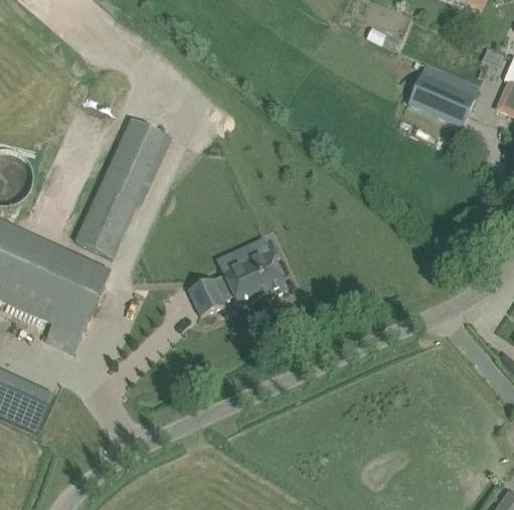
[(513,57),(512,57),(503,78),(508,80),(496,108),(513,115),(513,57)]
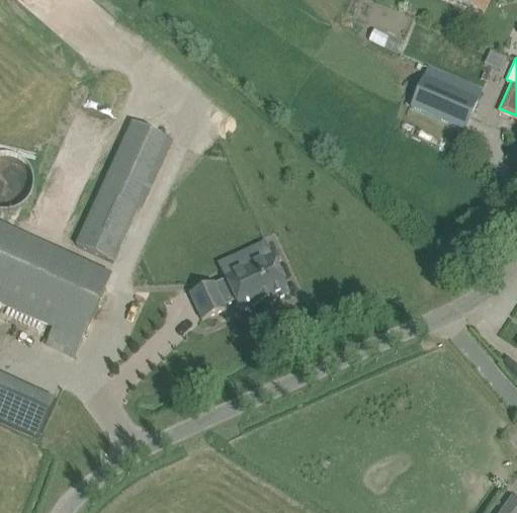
[(463,127),(477,97),(422,74),(409,103),(463,127)]
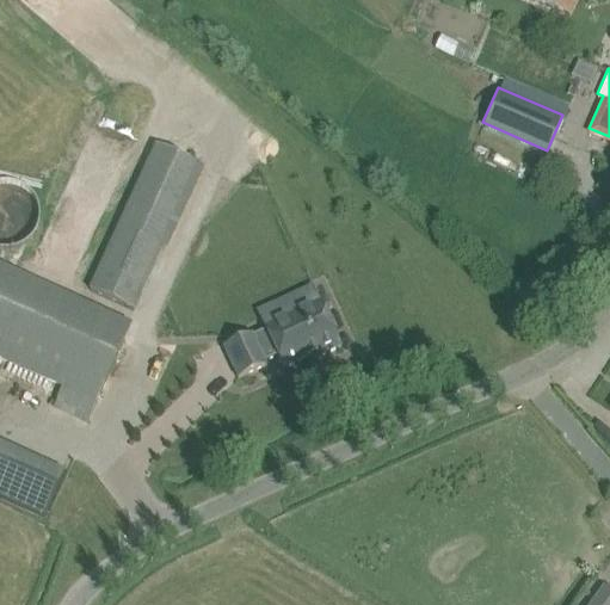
[(133,306),(161,242),(159,241),(196,160),(155,141),(88,286),(133,306)]
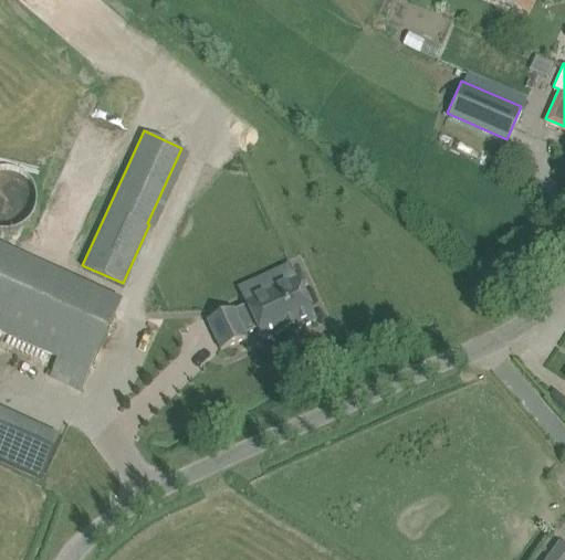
[(0,224),(10,224),(21,221),(30,214),(35,204),(37,193),(35,182),(30,172),(21,165),(10,161),(0,161),(0,224)]
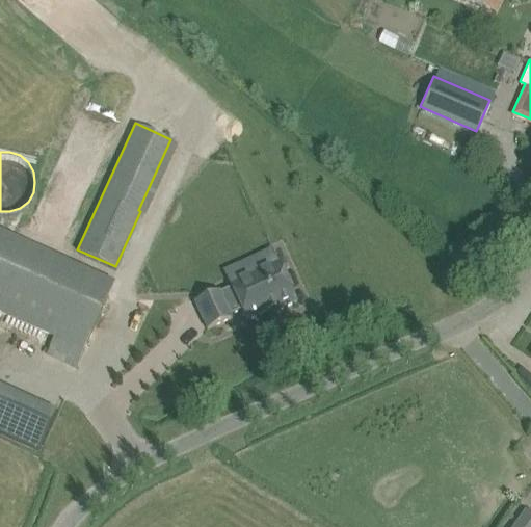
[(107,295),(107,294),(0,245),(0,308),(53,333),(46,350),(75,364),(107,295)]
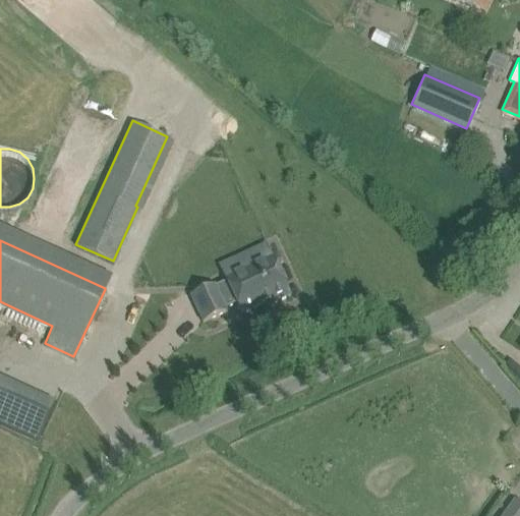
[(272,254),(224,277),(225,278),(214,283),(213,282),(189,293),(201,320),(225,308),(224,305),(235,300),(240,310),(268,298),(269,301),(289,292),(272,254)]
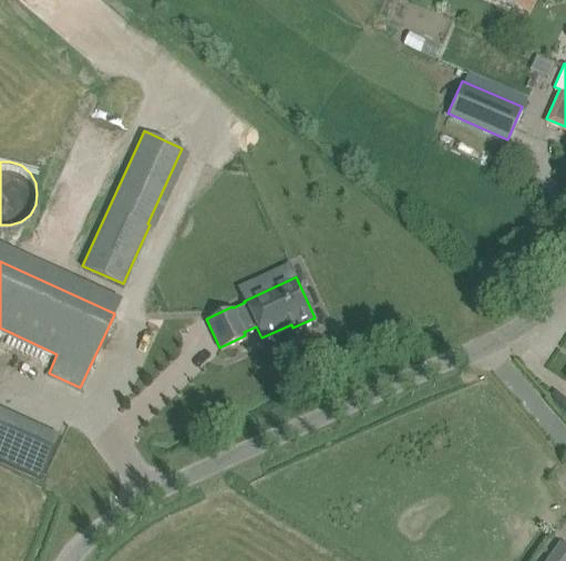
[(0,456),(41,475),(59,430),(0,405),(0,456)]
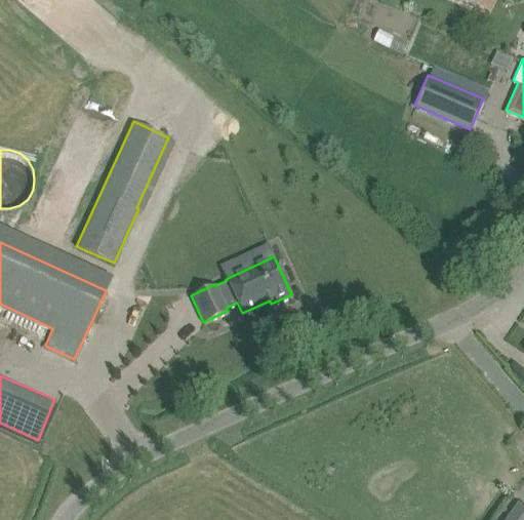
[(523,519),(523,505),(518,502),(504,519),(523,519)]
